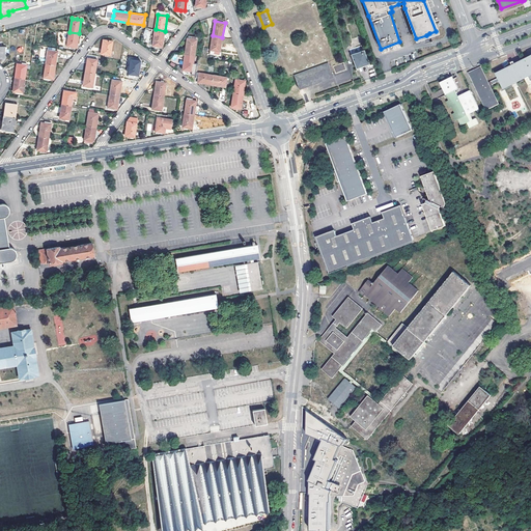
[(152,46),(157,46),(162,47),(163,47),(165,31),(156,29),(152,46)]
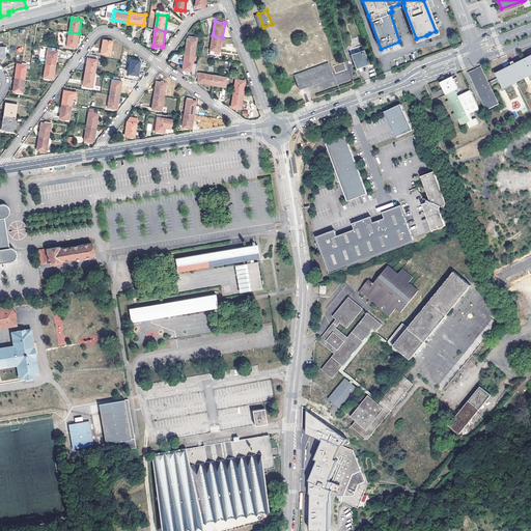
[(78,47),(79,33),(70,32),(67,46),(78,47)]
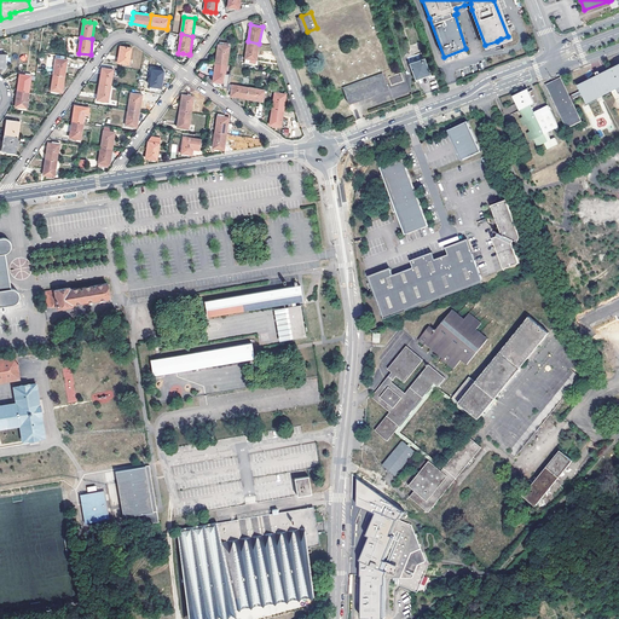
[(501,39),(497,41),(497,42),(491,45),(493,51),(503,46),(501,39)]
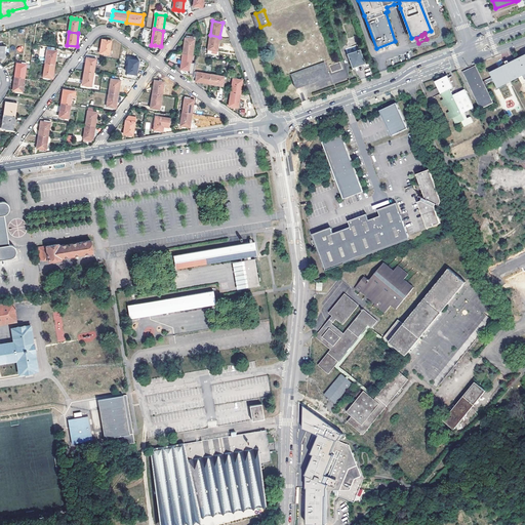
[(210,35),(207,52),(217,54),(219,37),(210,35)]
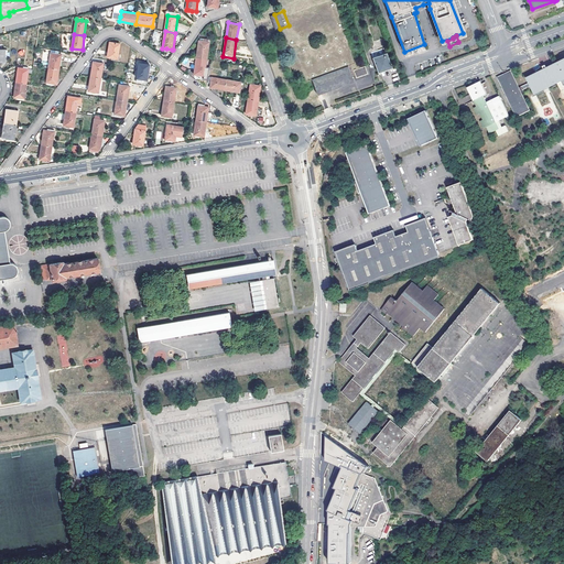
[(199,41),(197,57),(208,58),(210,42),(208,42),(199,41)]
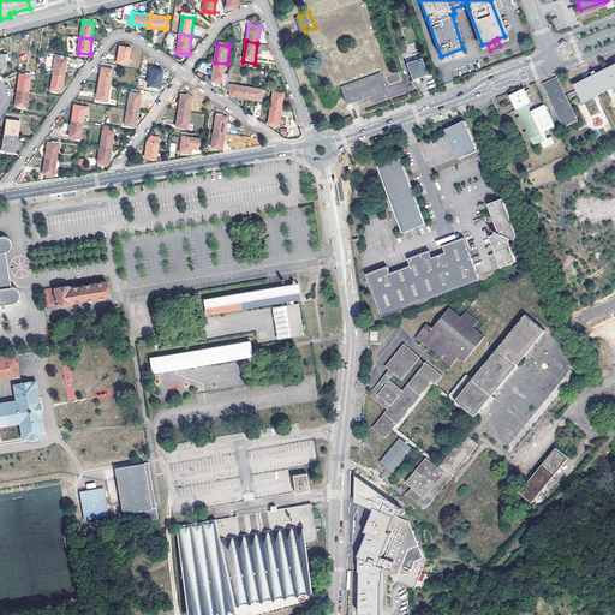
[(118,61),(123,63),(127,64),(129,64),(131,47),(120,46),(118,61)]
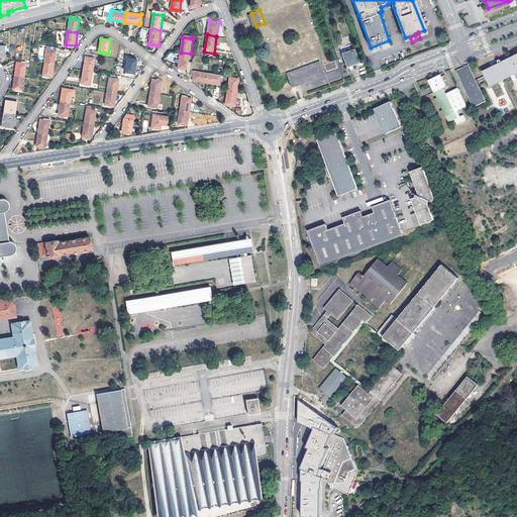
[(352,43),(341,47),(348,67),(359,63),(352,43)]
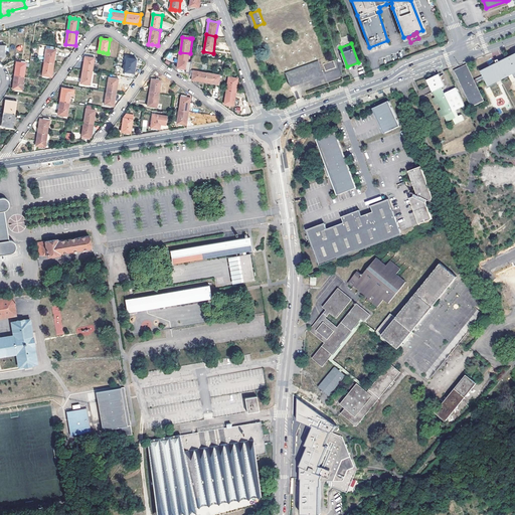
[(52,46),(47,45),(44,61),(54,62),(55,49),(52,48),(52,46)]
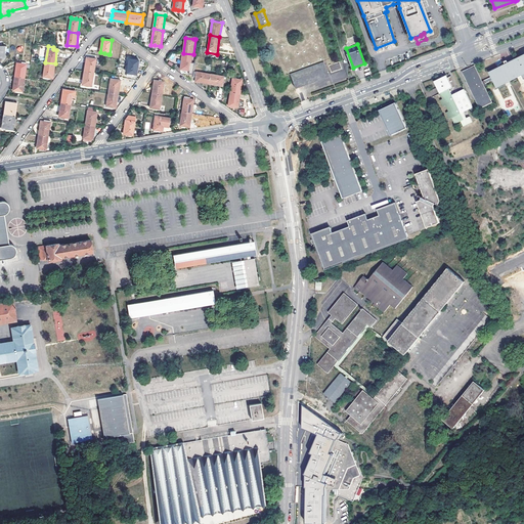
[(193,54),(183,53),(182,56),(176,56),(175,64),(181,64),(180,69),(182,69),(186,70),(190,70),(193,54)]
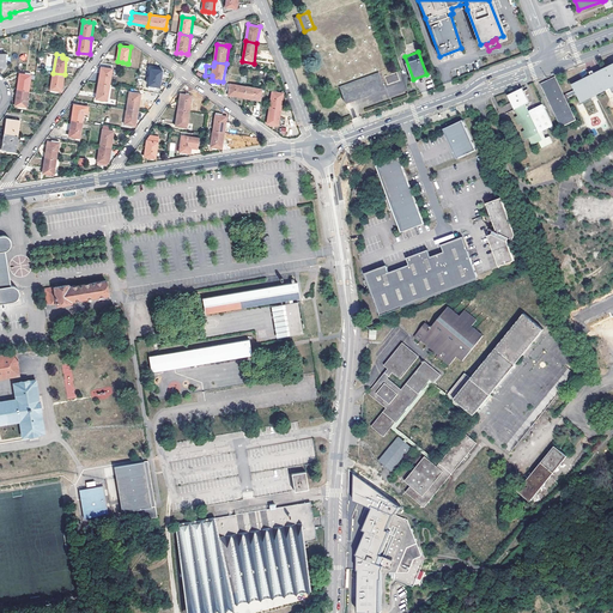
[(564,97),(556,79),(542,85),(563,127),(576,120),(566,102),(570,101),(569,98),(577,95),(582,103),(611,89),(612,92),(612,65),(601,72),(602,74),(593,79),(592,77),(574,85),(576,91),(568,95),(568,96),(564,97)]
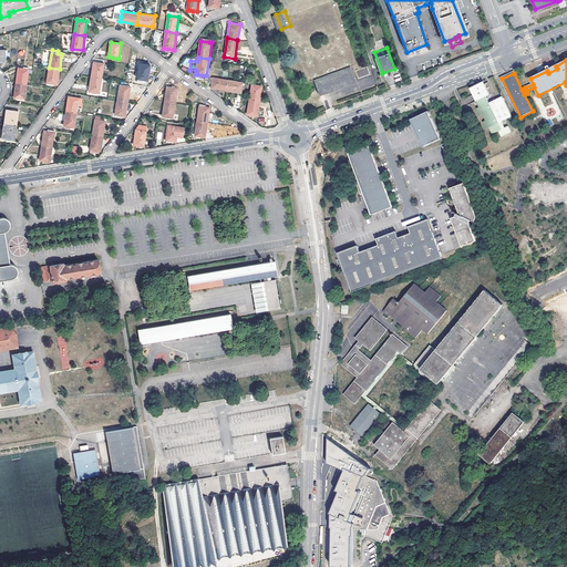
[(94,61),(92,76),(102,78),(104,63),(94,61)]
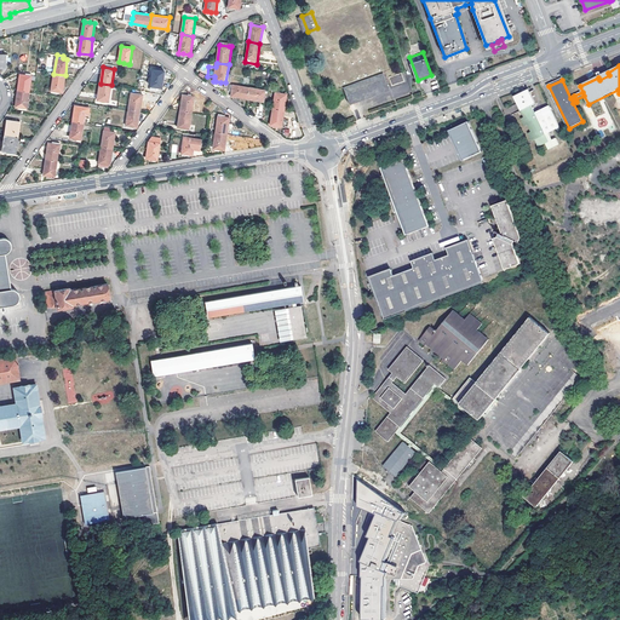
[(150,86),(154,86),(159,86),(162,87),(165,70),(153,69),(150,86)]
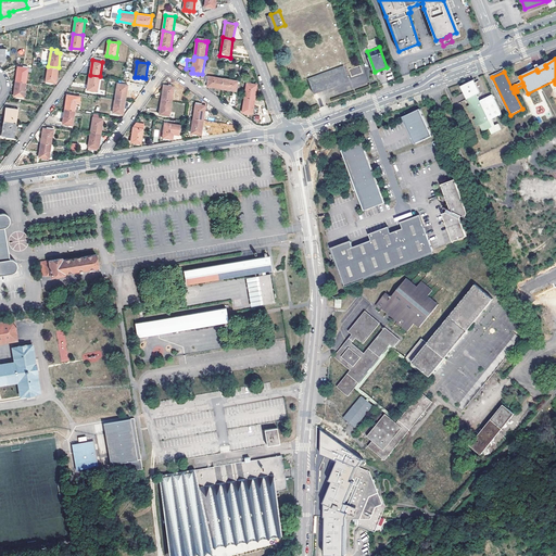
[(359,72),(351,75),(352,78),(364,73),(361,64),(357,65),(359,72)]
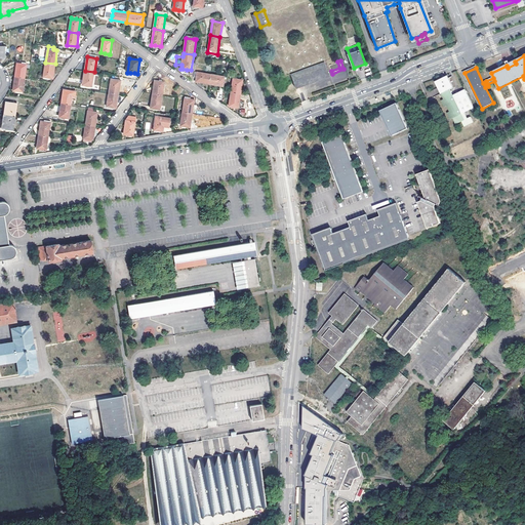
[(324,62),(290,74),(296,88),(330,76),(324,62)]
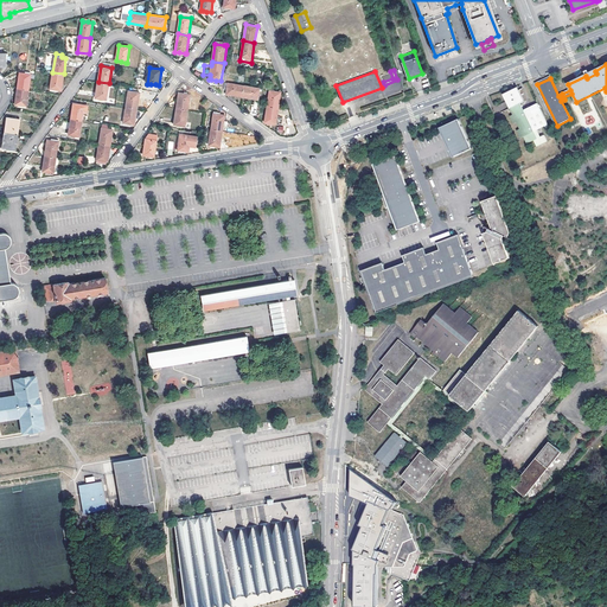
[(381,75),(383,82),(393,78),(390,71),(381,75)]
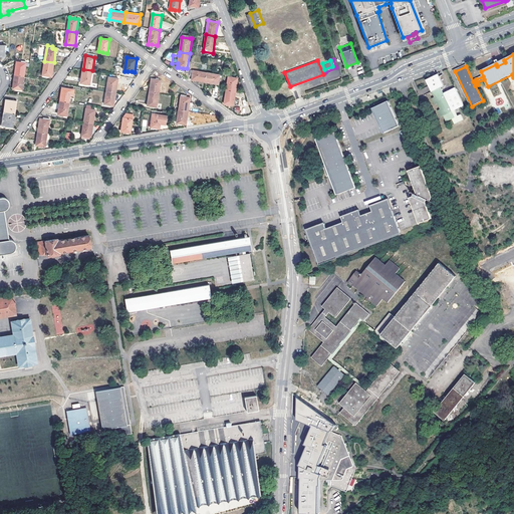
[(26,63),(22,62),(17,61),(15,74),(24,75),(25,69),(26,63)]
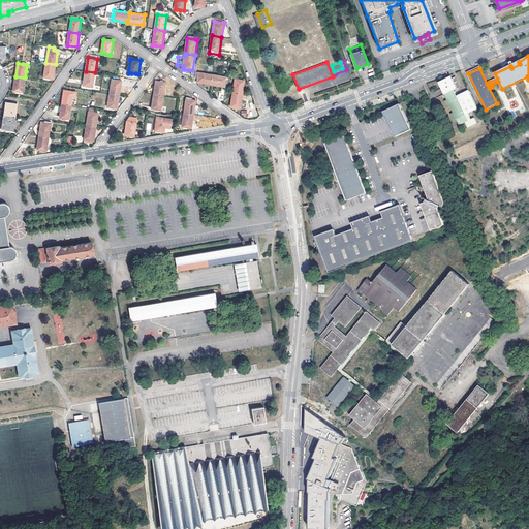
[(56,64),(45,63),(44,78),(52,79),(54,79),(56,64)]
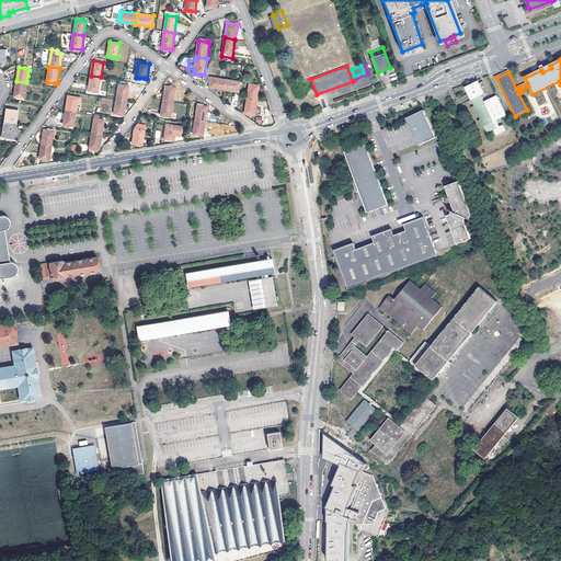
[(99,91),(101,77),(91,76),(89,89),(99,91)]
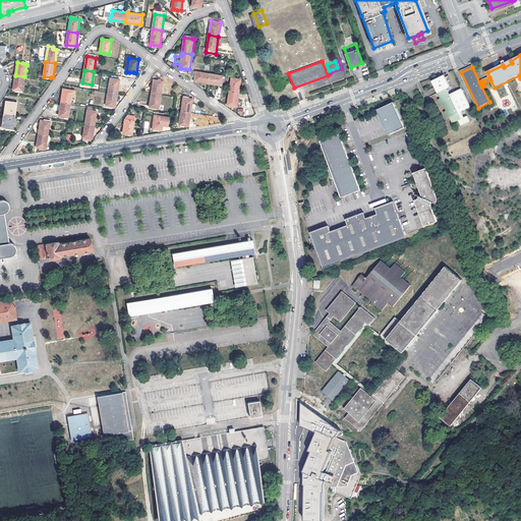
[(210,73),(196,71),(195,72),(195,74),(194,80),(208,82),(210,73)]
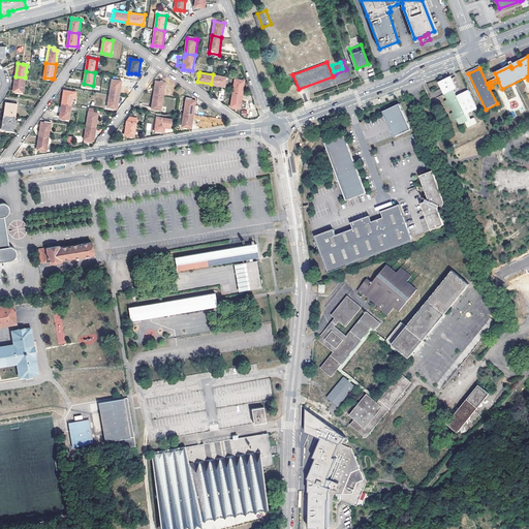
[(224,86),(225,84),(226,76),(213,74),(211,84),(224,86)]
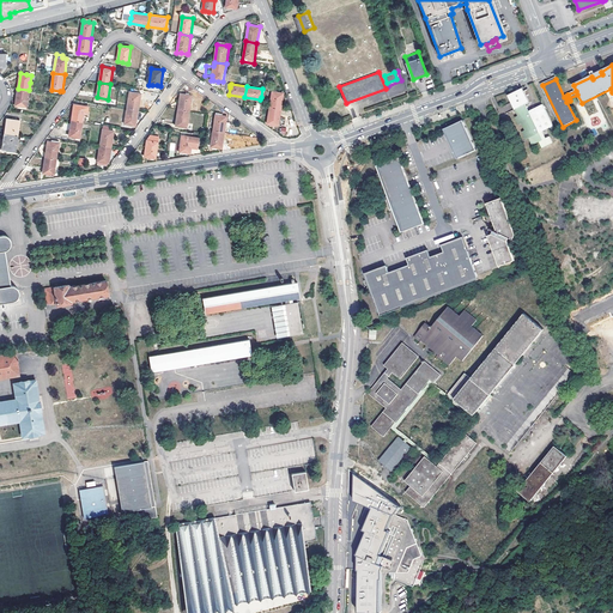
[(29,90),(18,89),(16,104),(26,107),(29,90)]
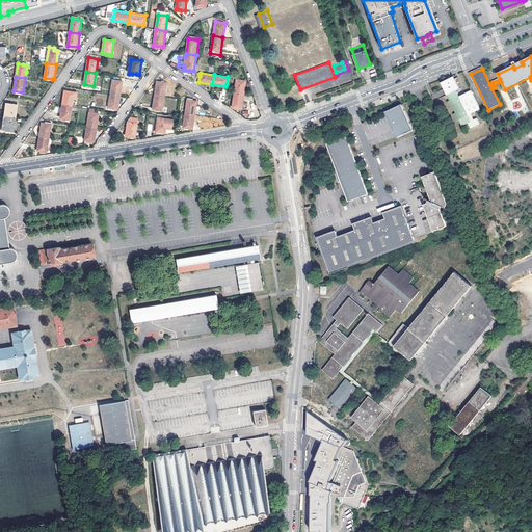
[(241,79),(237,79),(235,92),(244,95),(246,80),(241,79)]
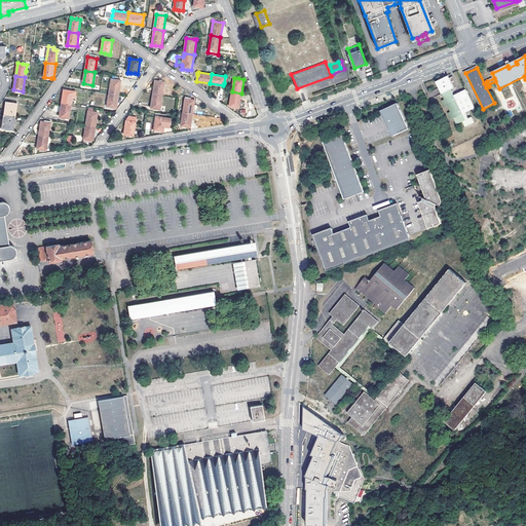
[(442,79),(437,82),(445,100),(442,101),(445,108),(448,106),(451,112),(448,114),(450,119),(454,118),(457,124),(462,121),(465,127),(475,123),(472,117),(465,120),(462,114),(475,108),(465,89),(453,96),(451,89),(454,88),(450,78),(444,81),(442,79)]
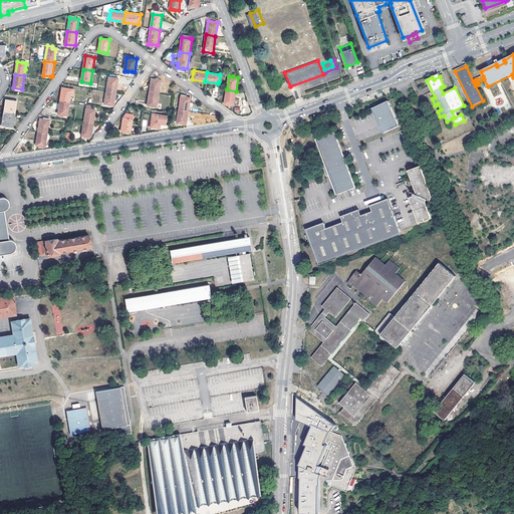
[(108,78),(107,90),(116,91),(118,79),(108,78)]
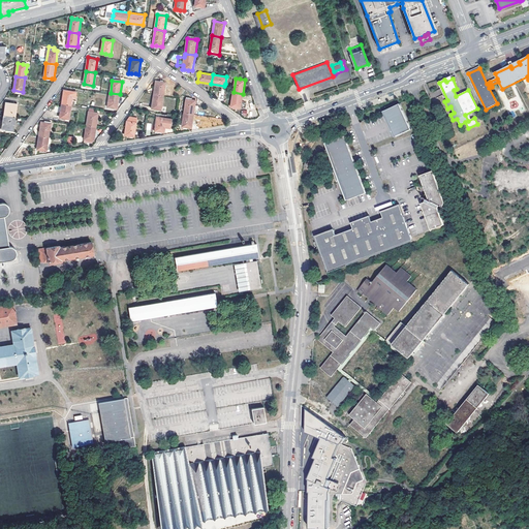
[(156,81),(154,94),(163,96),(165,83),(156,81)]
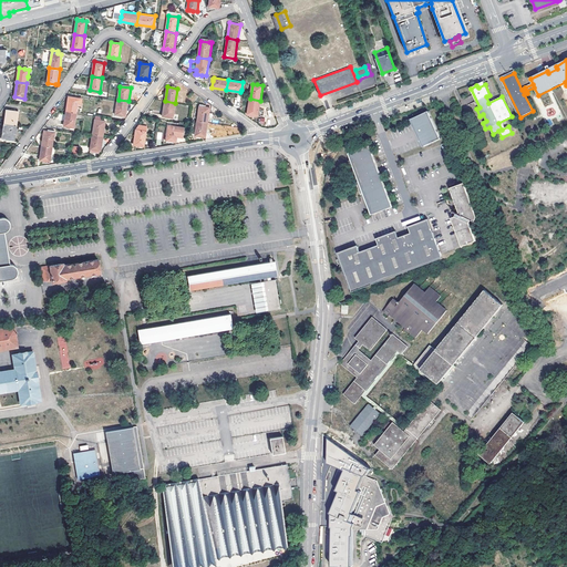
[(69,96),(66,111),(76,113),(79,98),(69,96)]
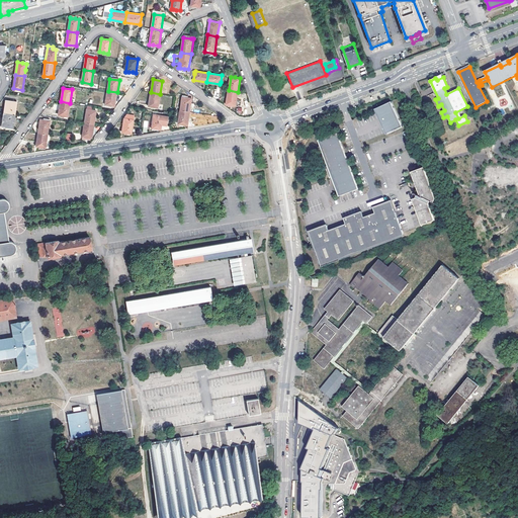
[(238,92),(229,90),(227,104),(229,104),(233,105),(241,106),(242,99),(237,98),(238,92)]
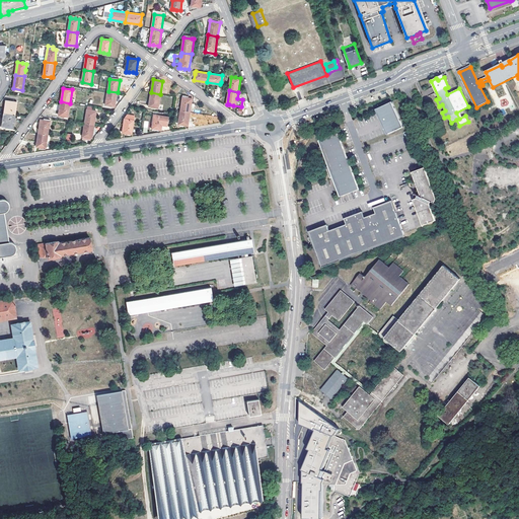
[(108,91),(105,104),(116,105),(118,92),(108,91)]
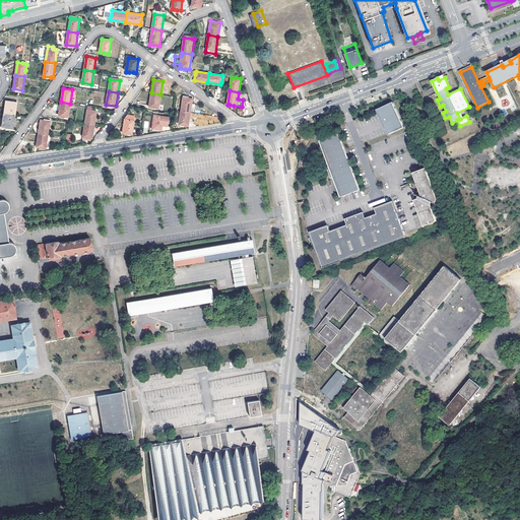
[(158,108),(160,94),(151,92),(149,107),(158,108)]
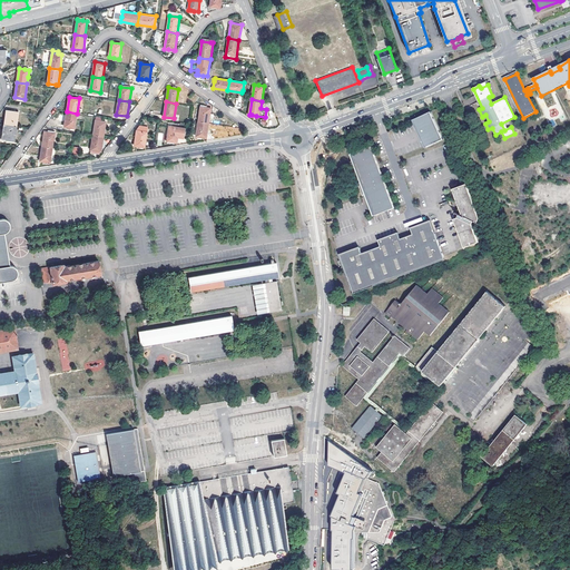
[(210,108),(207,107),(202,107),(200,107),(198,121),(209,123),(210,108)]
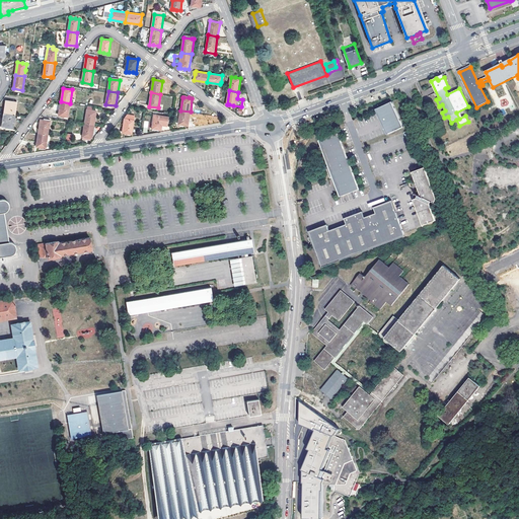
[(6,99),(4,113),(15,115),(16,101),(6,99)]
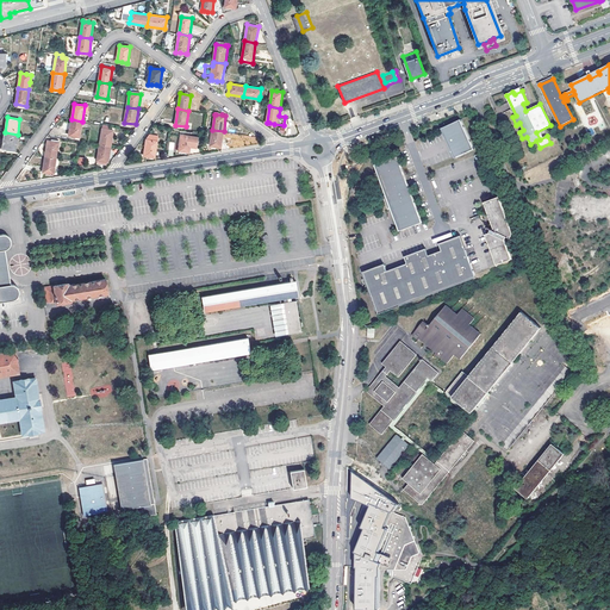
[(80,137),(82,122),(72,119),(69,136),(80,137)]
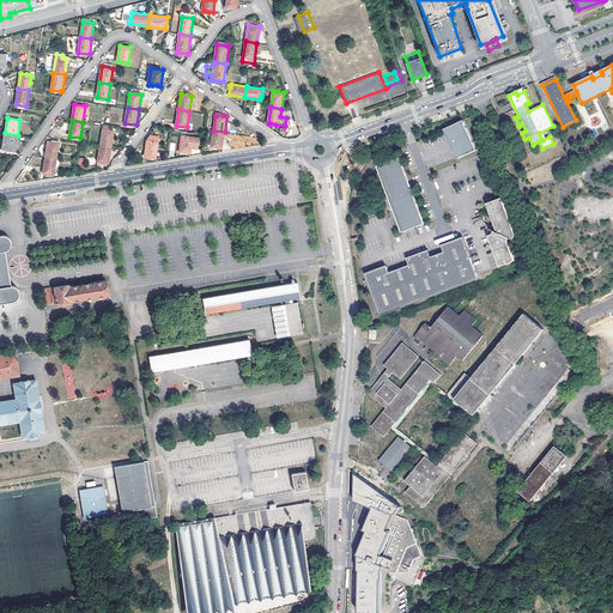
[(444,129),(459,159),(477,151),(462,121),(444,129)]
